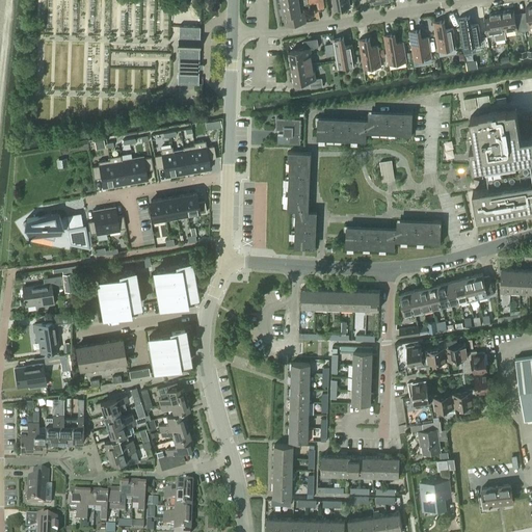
[(307,0),(298,0),(282,3),(284,14),(301,11),(304,10),(303,4),(308,3),(307,0)]
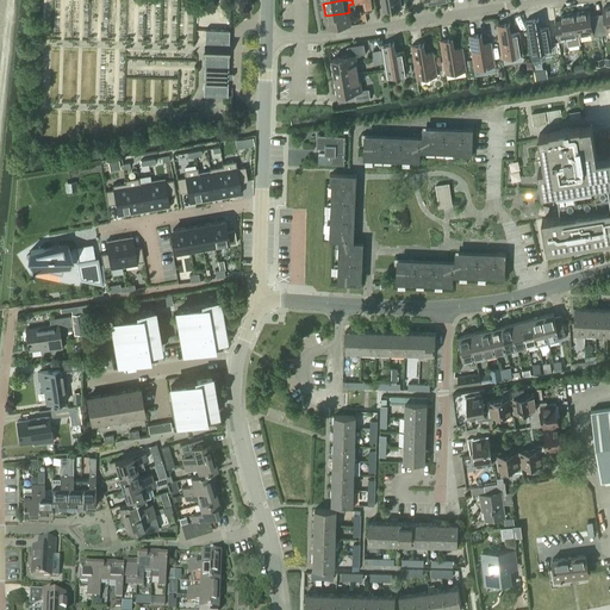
[(352,0),(353,4),(356,4),(362,2),(365,12),(373,10),(371,0),(352,0)]
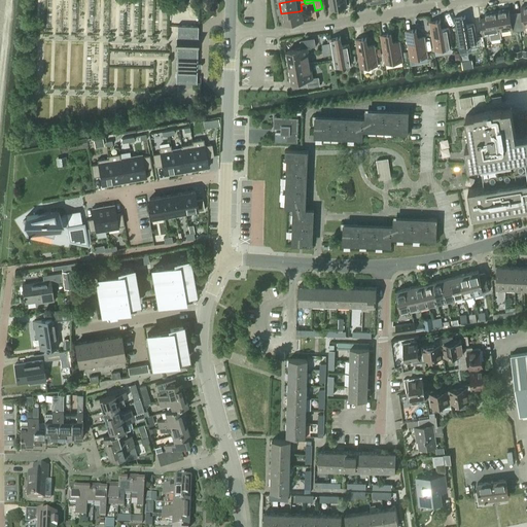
[(329,0),(331,8),(347,6),(346,0),(329,0)]
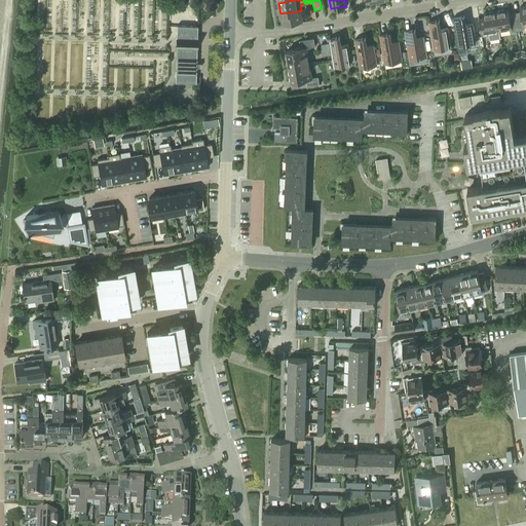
[(515,12),(518,30),(525,29),(524,27),(525,26),(525,4),(520,6),(521,11),(515,12)]
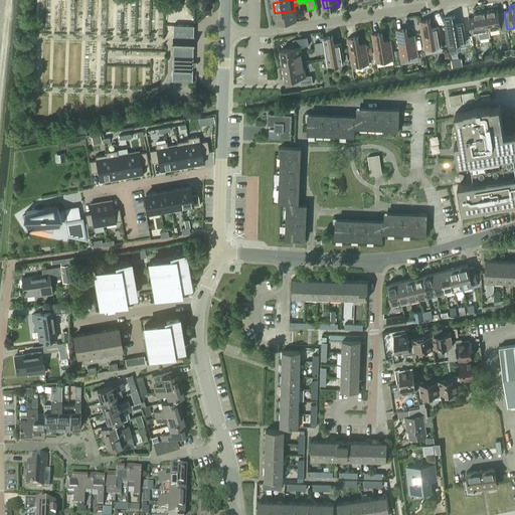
[(497,8),(486,10),(489,30),(500,28),(500,30),(507,29),(504,12),(498,13),(497,8)]
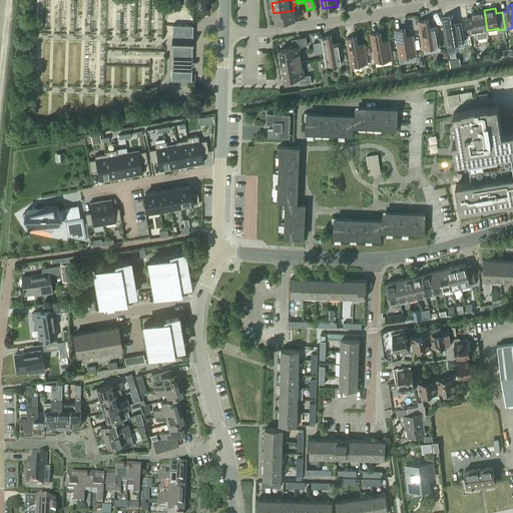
[(291,11),(274,13),(275,24),(295,21),(294,12),(294,10),(291,11)]
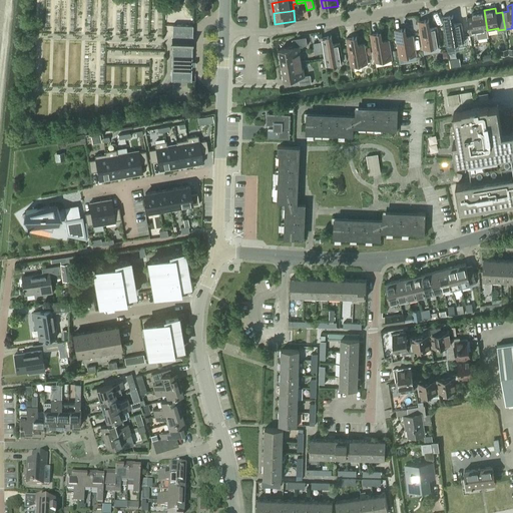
[(473,17),(467,18),(470,35),(472,35),(477,34),(477,39),(488,37),(487,30),(484,10),(472,12),(473,17)]
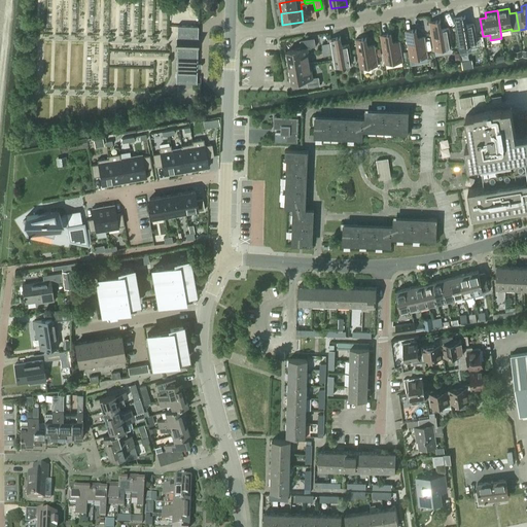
[(454,18),(459,45),(477,42),(473,24),(467,25),(465,15),(454,18)]
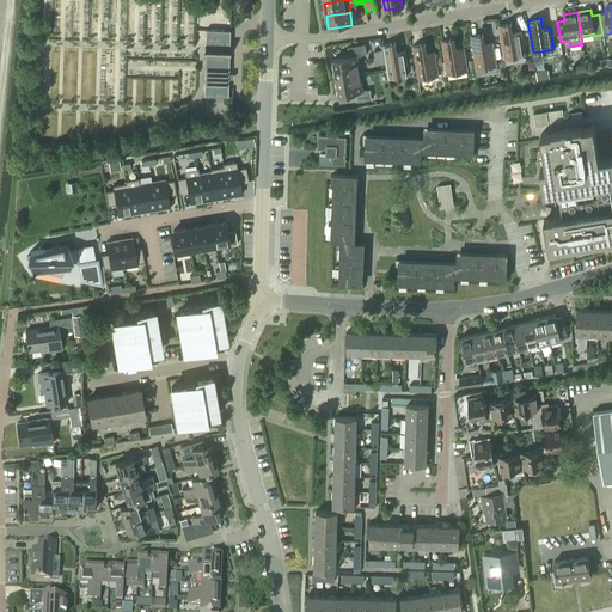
[(499,25),(505,57),(525,55),(521,32),(513,34),(512,23),(499,25)]
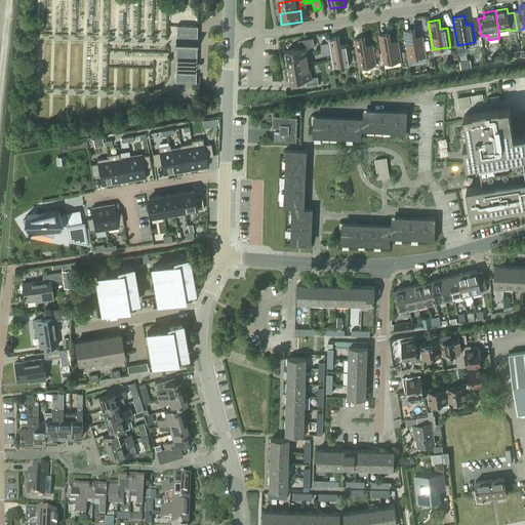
[(197,37),(197,27),(197,26),(176,25),(176,36),(197,37)]
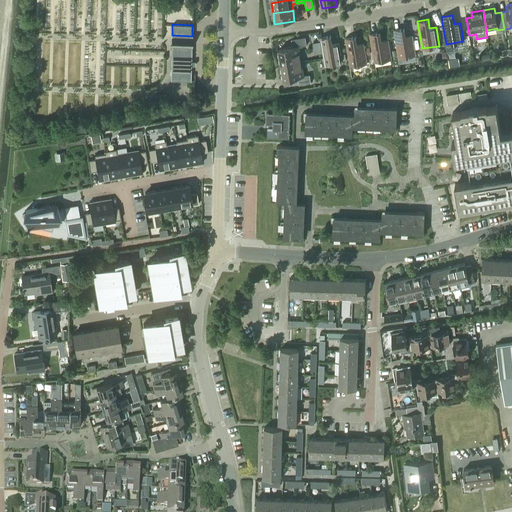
[(394,30),(398,57),(416,54),(412,36),(406,37),(404,28),(394,30)]
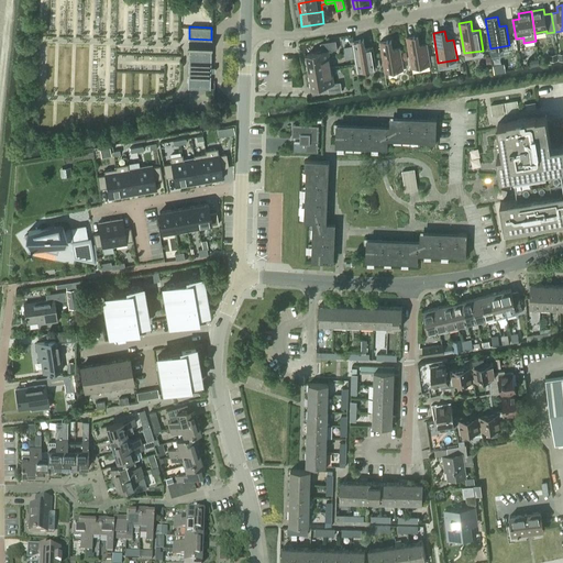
[(411,68),(412,67),(430,65),(427,44),(420,45),(418,35),(406,37),(411,68)]
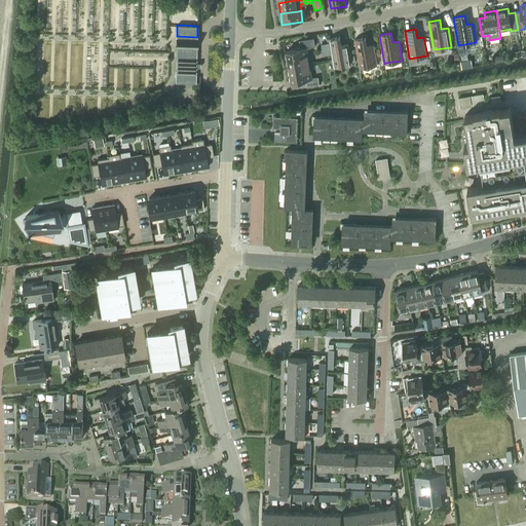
[(329,38),(334,67),(351,64),(348,44),(341,45),(340,36),(329,38)]
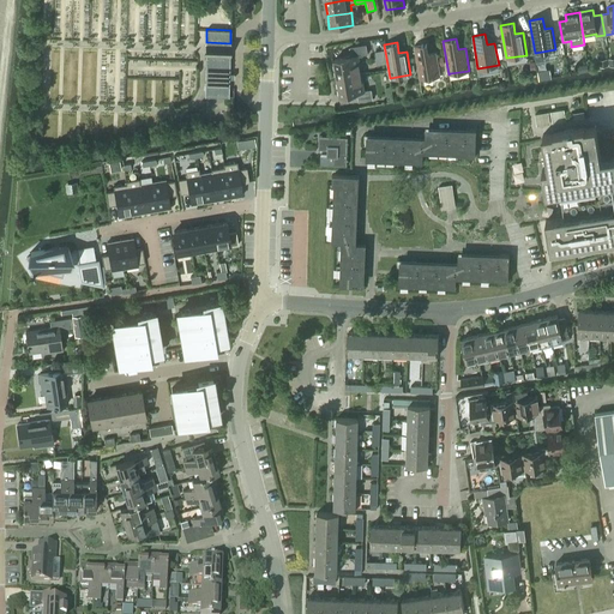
[(414,46),(420,78),(440,76),(437,53),(428,54),(427,43),(414,46)]
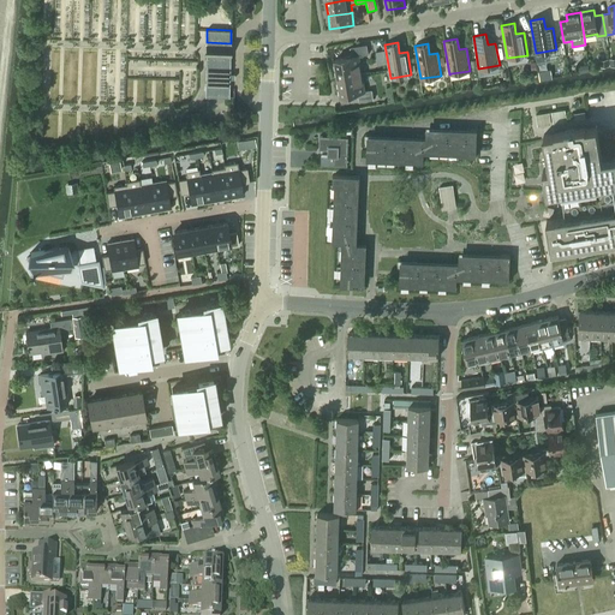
[(338,77),(362,73),(359,55),(368,54),(366,45),(350,47),(352,57),(335,59),(338,77)]
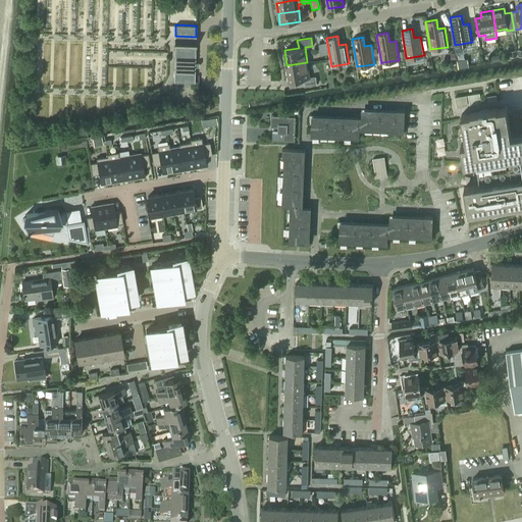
[(174,46),(174,82),(189,82),(195,82),(195,66),(199,66),(199,62),(198,62),(195,62),(195,47),(174,46)]
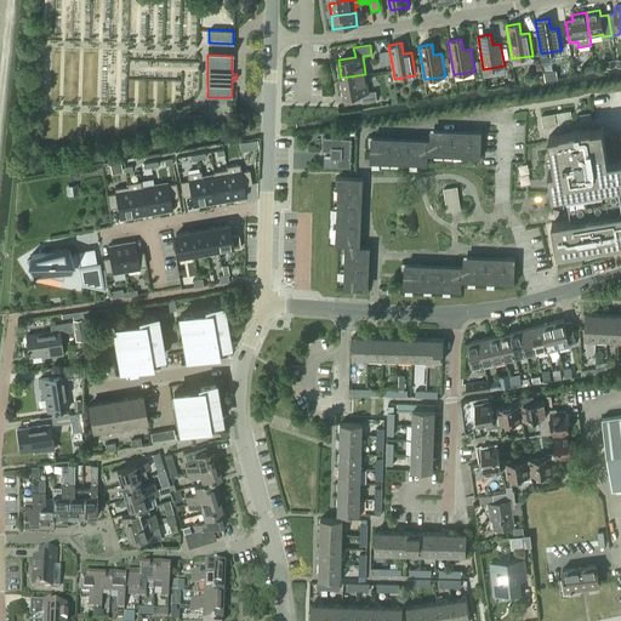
[(369,91),(365,74),(341,78),(345,96),(362,93),(363,102),(377,100),(375,90),(369,91)]
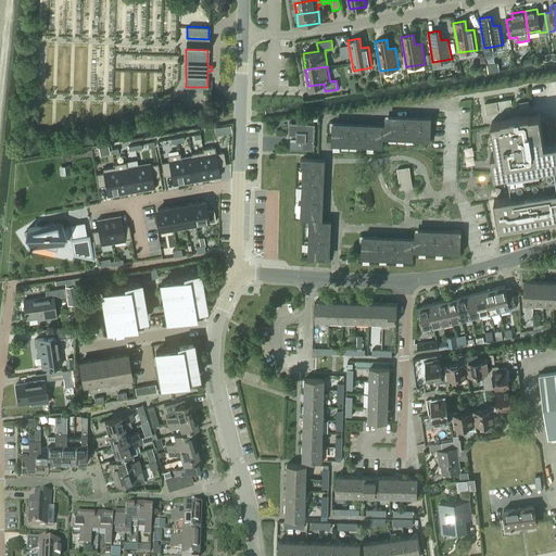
[(502,197),(494,198),(498,225),(555,215),(555,122),(541,125),(540,113),(530,115),(529,114),(501,118),(502,119),(492,122),(496,152),(491,153),(494,175),(507,173),(512,196),(502,197)]
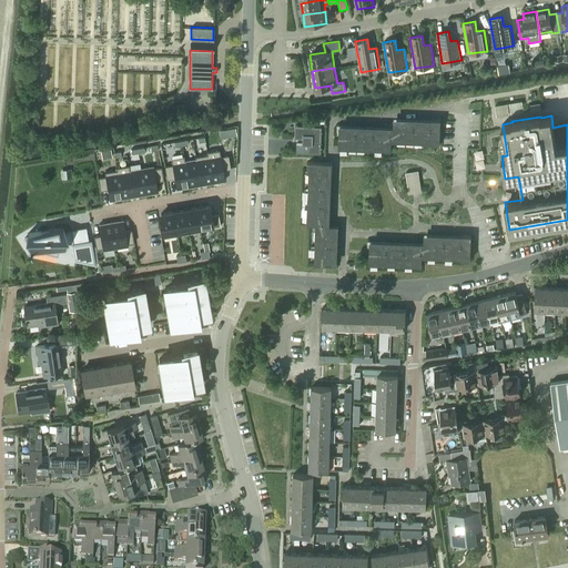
[(430,143),(439,143),(440,119),(432,119),(432,122),(397,121),(396,130),(340,128),(338,146),(391,149),(392,140),(430,141),(430,143)]
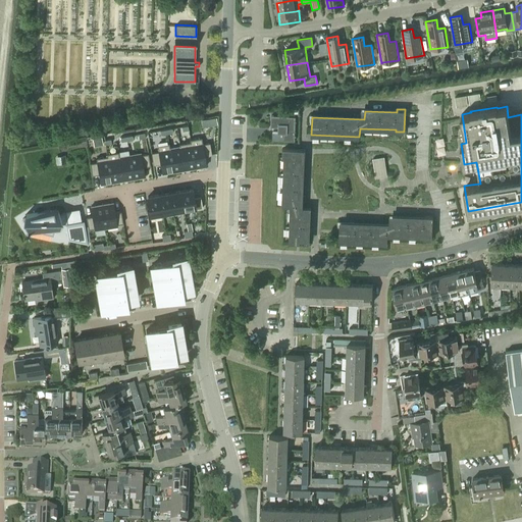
[(271,115),(270,126),(278,126),(278,132),(272,132),(272,140),(295,141),(295,116),(283,116),(271,115)]
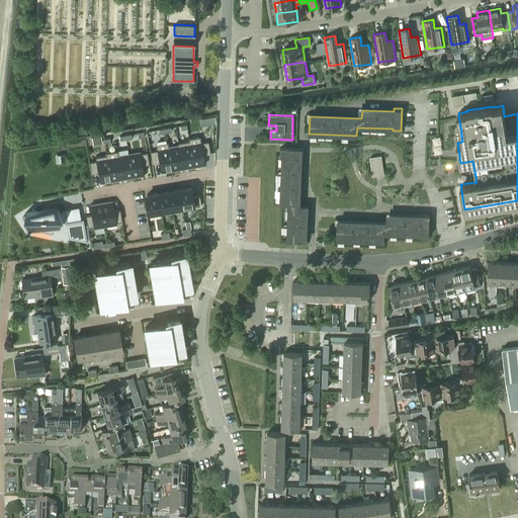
[(101,135),(92,137),(93,144),(102,143),(101,135)]
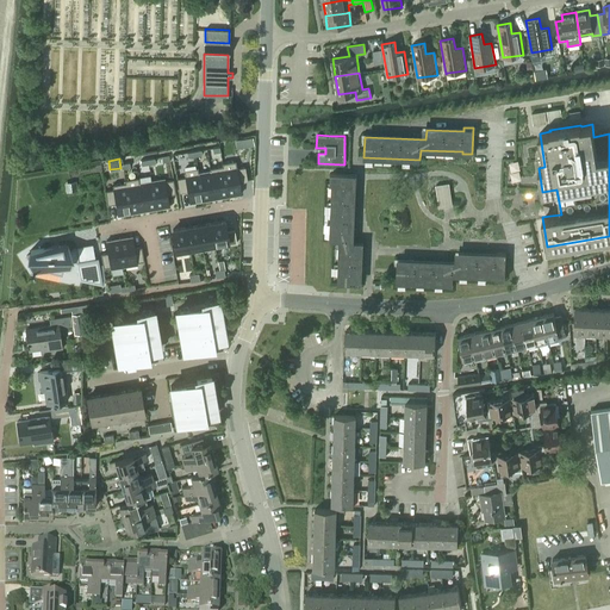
[(236,161),(222,163),(222,166),(223,166),(228,195),(241,193),(240,182),(248,181),(246,167),(237,168),(236,161)]
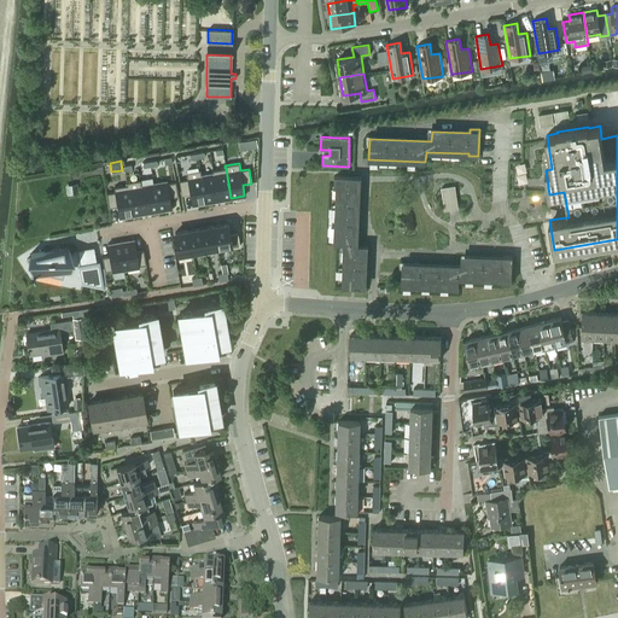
[(225,168),(213,170),(213,173),(214,173),(219,200),(231,198),(226,168),(225,168)]
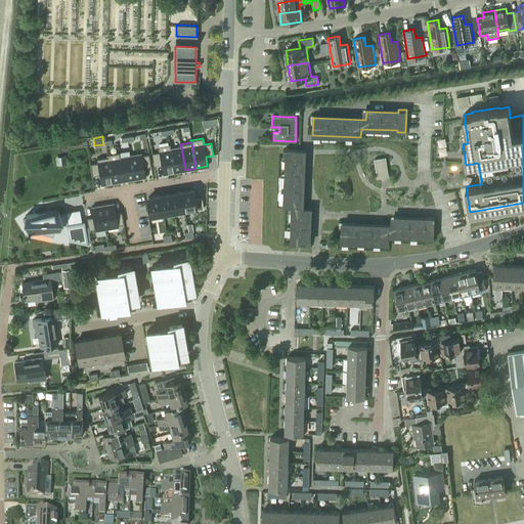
[(159,151),(151,154),(154,165),(161,164),(163,174),(174,172),(170,148),(170,143),(158,145),(159,151)]
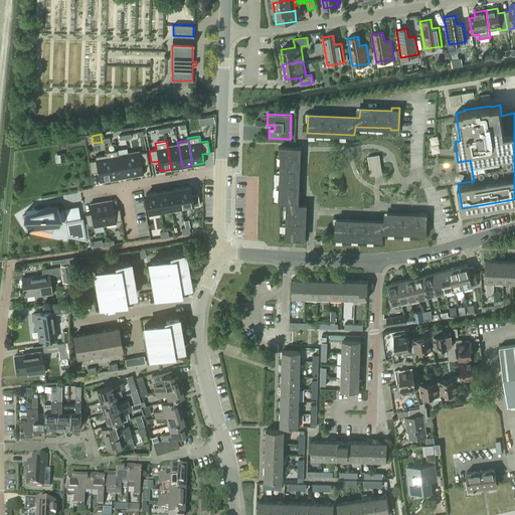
[(167,146),(171,169),(182,167),(178,144),(177,144),(167,146)]
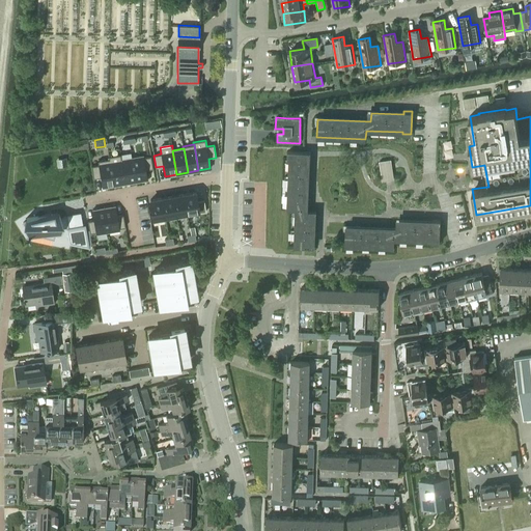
[(310,161),(310,151),(287,150),(287,160),(288,160),(286,208),(295,208),(294,246),(312,247),(313,214),(305,213),(307,161),(310,161)]
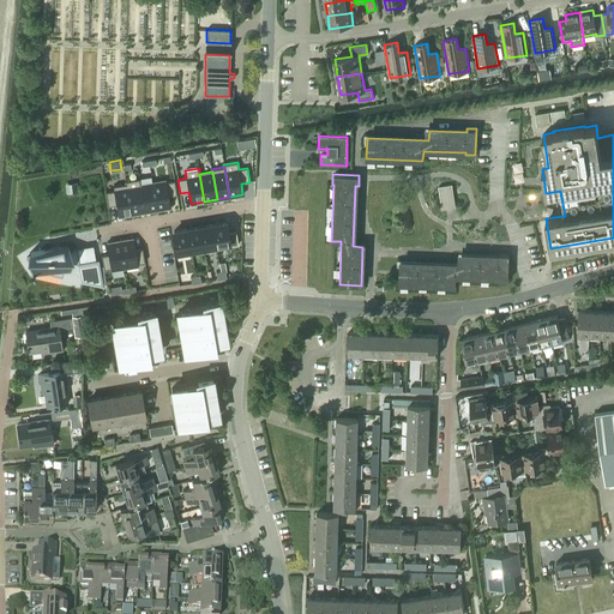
[(151,176),(139,179),(140,184),(139,184),(144,211),(157,209),(152,182),(151,176)]
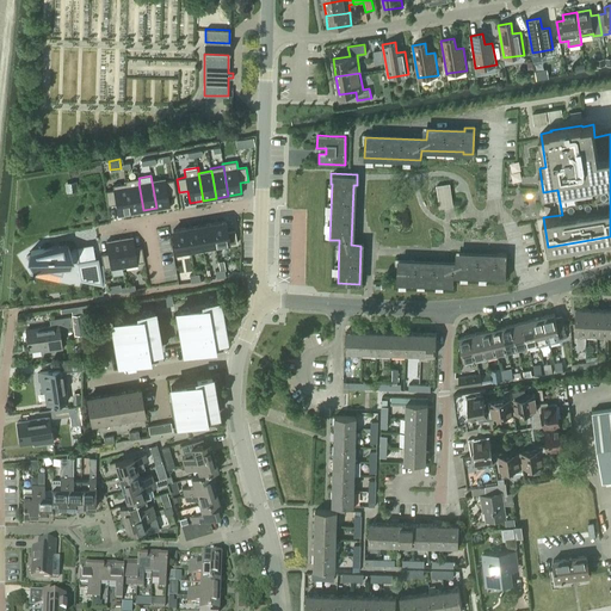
[(139,178),(125,180),(125,183),(130,213),(143,210),(139,183),(140,183),(139,178)]
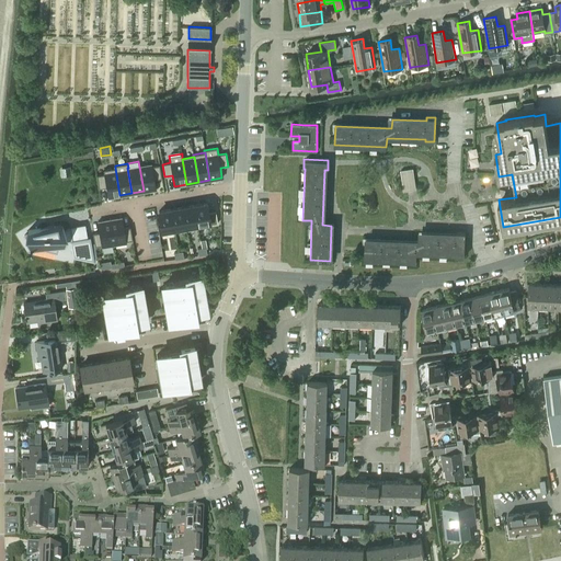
[(151,164),(139,167),(144,191),(156,190),(153,179),(161,178),(159,164),(151,165),(151,164)]
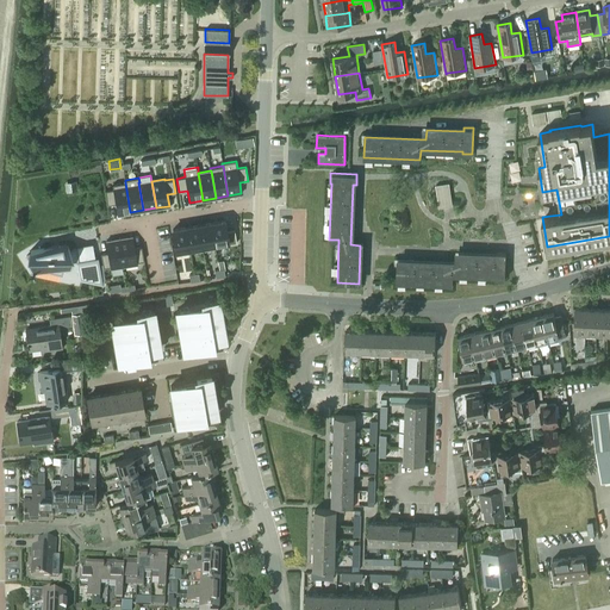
[(113,190),(105,191),(107,205),(116,204),(118,215),(130,212),(125,182),(112,185),(113,190)]
